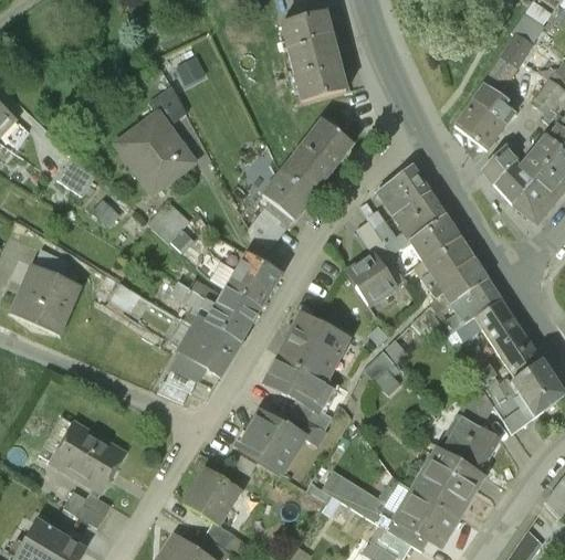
[(330,9),(281,22),(281,23),(282,23),(284,31),(283,31),(284,33),(286,32),(290,48),(288,48),(295,75),(296,74),(301,90),(299,91),(299,92),(300,92),(302,99),(301,99),(302,102),(351,88),(330,9)]
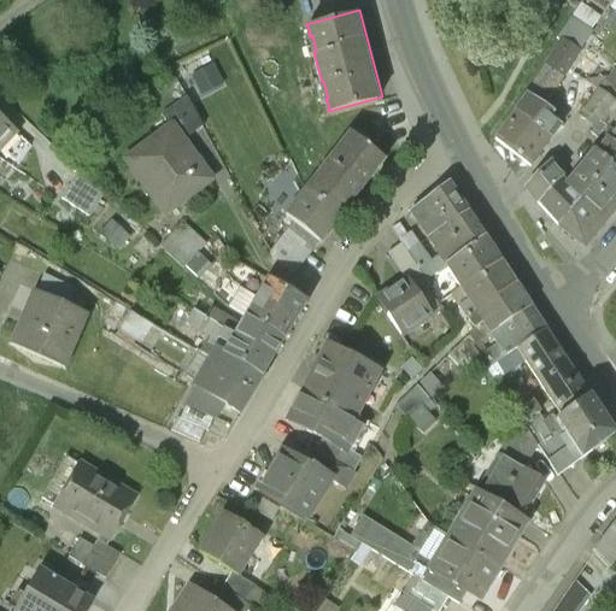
[(579,50),(562,39),(546,63),(563,75),(579,50)]
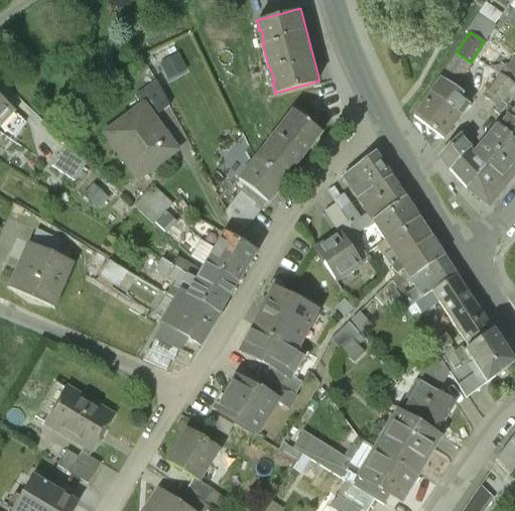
[(457,52),(440,79),(455,88),(471,62),(457,52)]
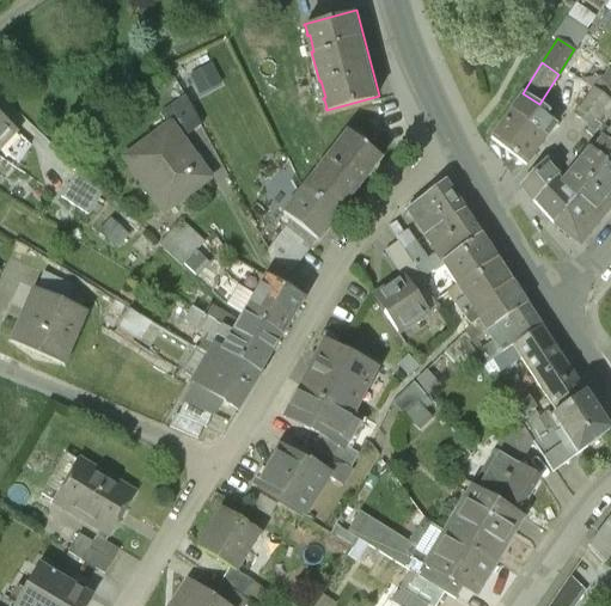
[(593,87),(576,110),(592,122),(610,101),(593,87)]
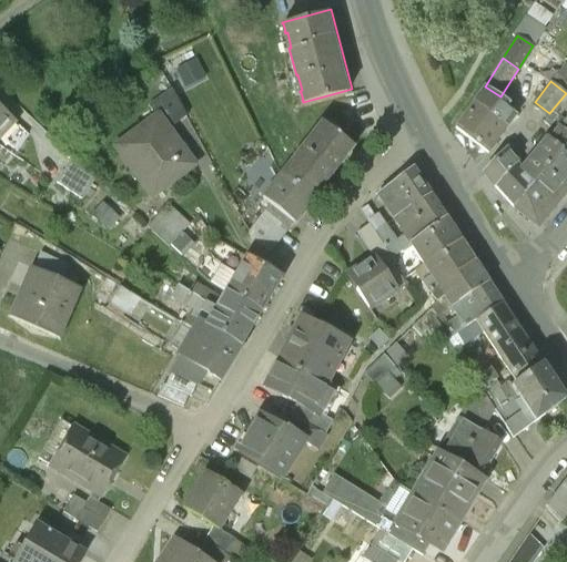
[(172,87),(150,103),(157,113),(159,112),(169,126),(186,113),(172,87)]
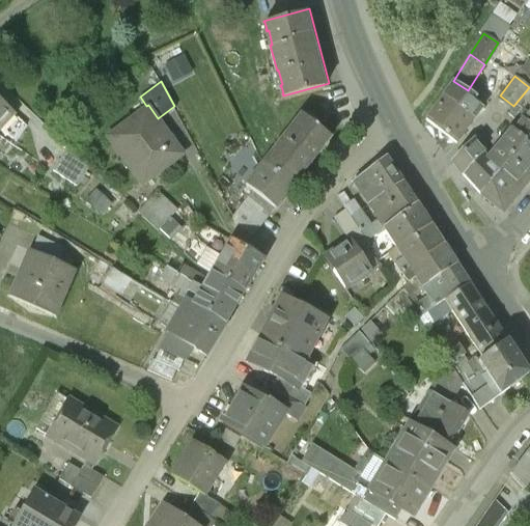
[(468,90),(453,81),(444,94),(473,117),(481,106),(473,99),(475,95),(468,90)]
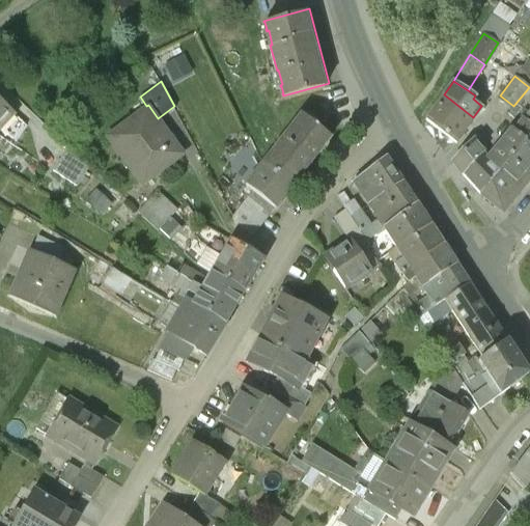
[(473,117),(444,94),(437,104),(467,127),(473,117)]
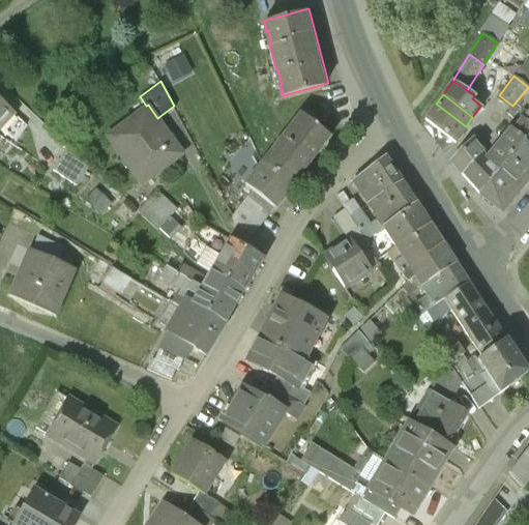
[(0,124),(13,110),(0,96),(0,124)]
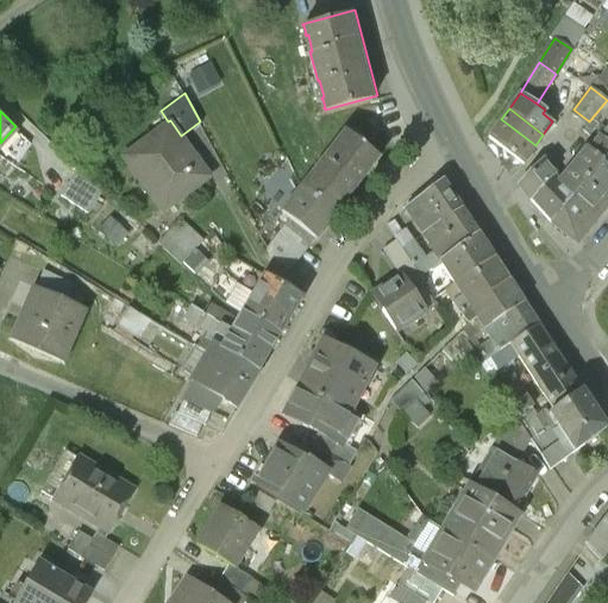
[(536,145),(501,119),(489,134),(524,161),(536,145)]
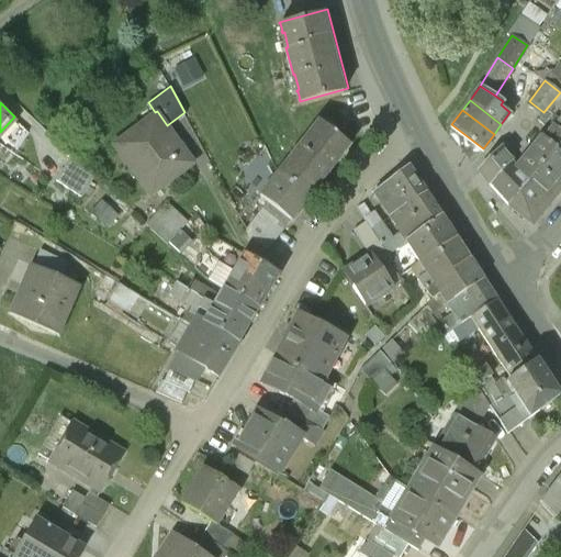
[(167,125),(157,111),(155,112),(114,143),(152,192),(193,162),(167,125)]
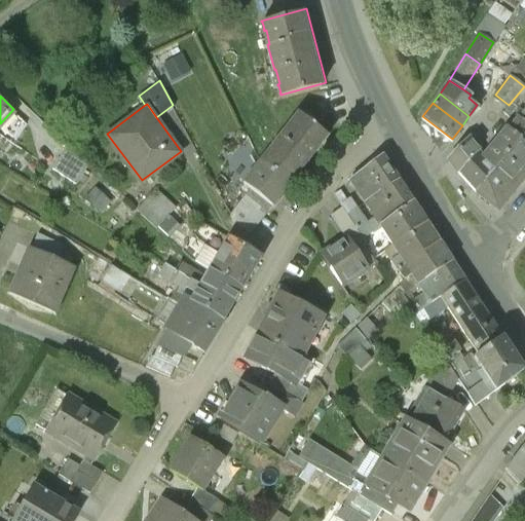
[(299,110),(261,158),(290,181),(328,133),(299,110)]
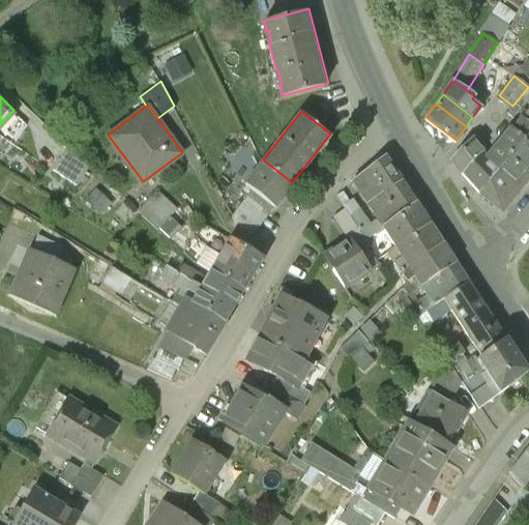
[(528,122),(522,117),(512,128),(525,138),(528,133),(528,122)]
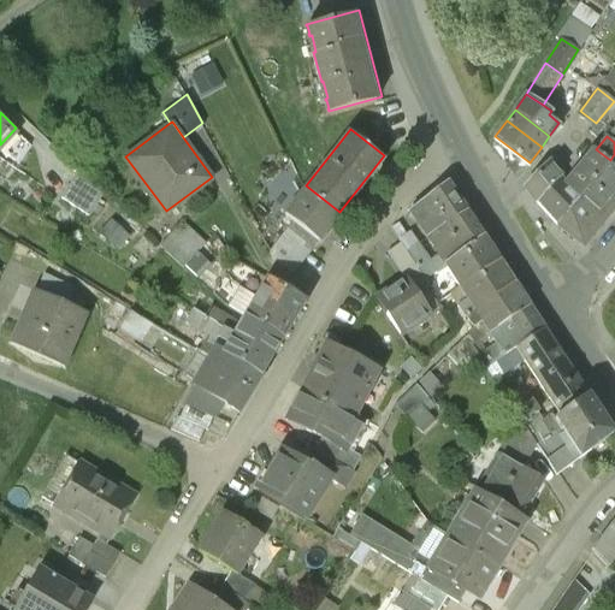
[(596,149),(568,184),(579,199),(609,161),(610,160),(596,149)]
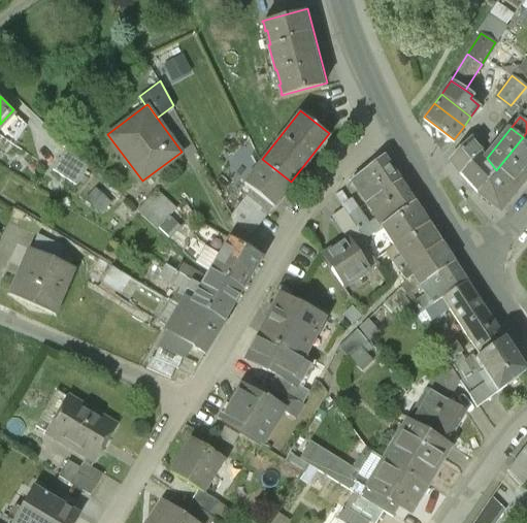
[(471,138),(451,159),(461,171),(482,151),(471,138)]
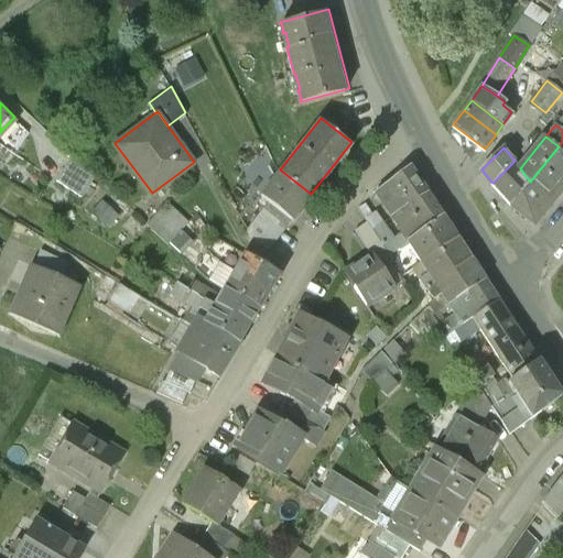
[(562,151),(558,148),(530,182),(510,203),(534,221),(562,186),(562,151)]
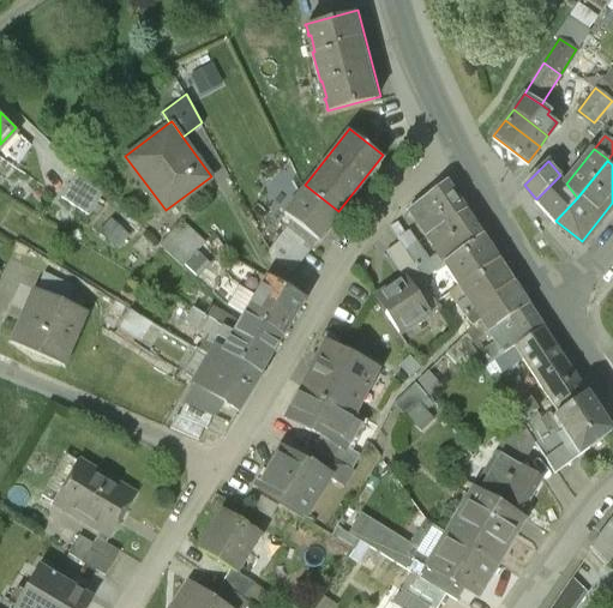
[(104,188),(80,166),(61,193),(90,212),(104,188)]
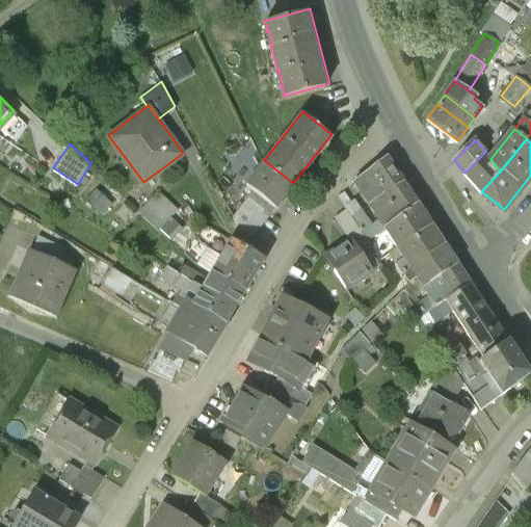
[(485,152),(465,173),(481,191),(500,172),(490,159),(485,152)]
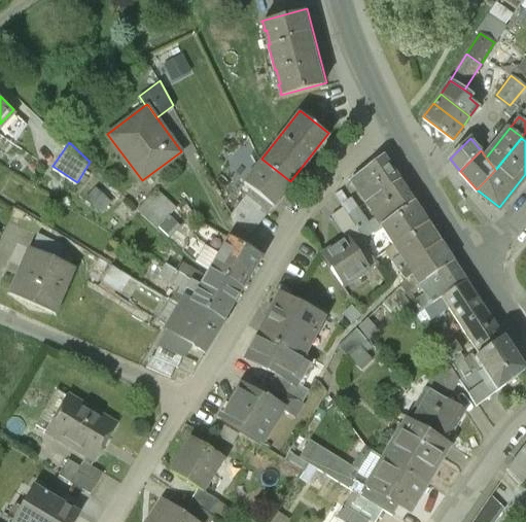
[(383,153),(365,166),(382,189),(399,178),(383,153)]
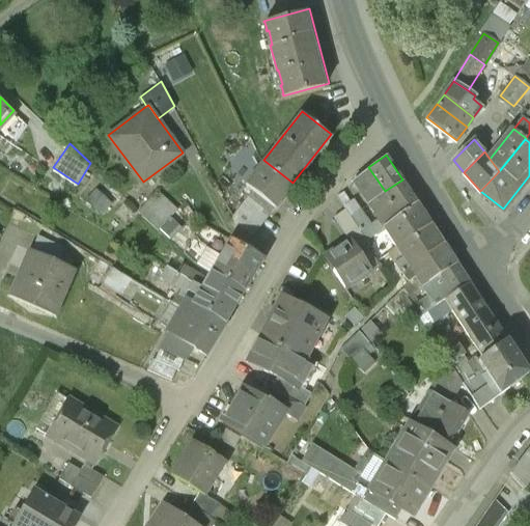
[(293,183),(263,160),(245,184),(274,206),(293,183)]
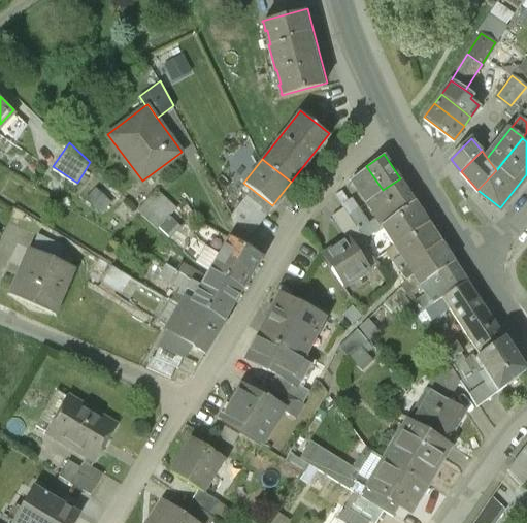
[(366,166),(352,177),(366,200),(383,190),(366,166)]
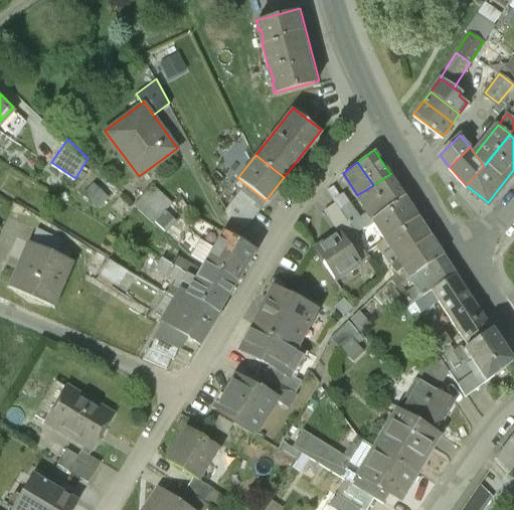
[(390,174),(373,185),(387,207),(387,208),(404,196),(390,174)]
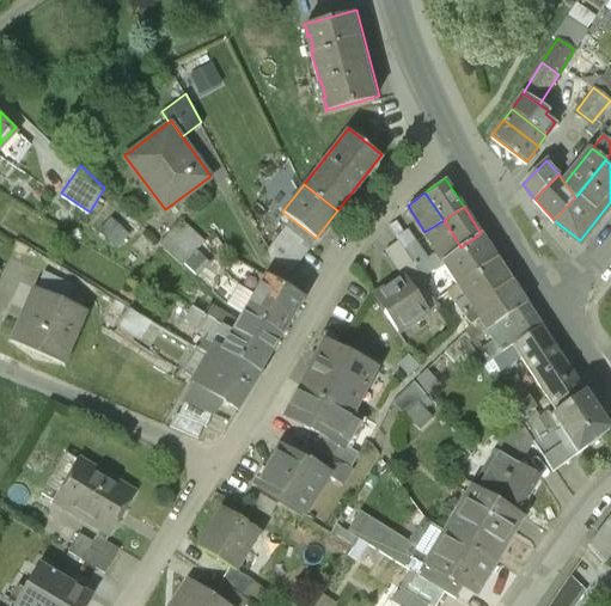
[(416,238),(401,215),(389,222),(398,239),(403,246),(416,238)]
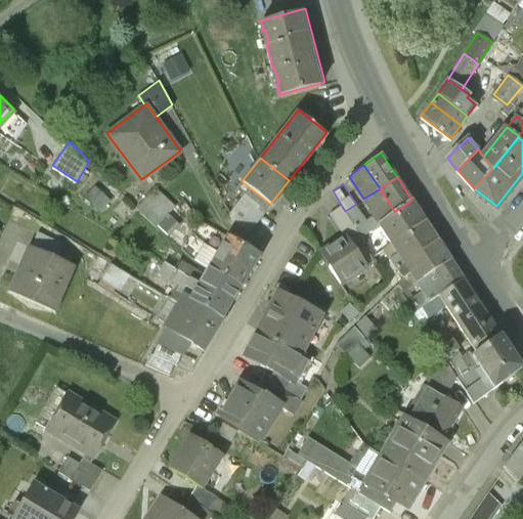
[(155,185),(136,206),(156,225),(175,205),(155,185)]
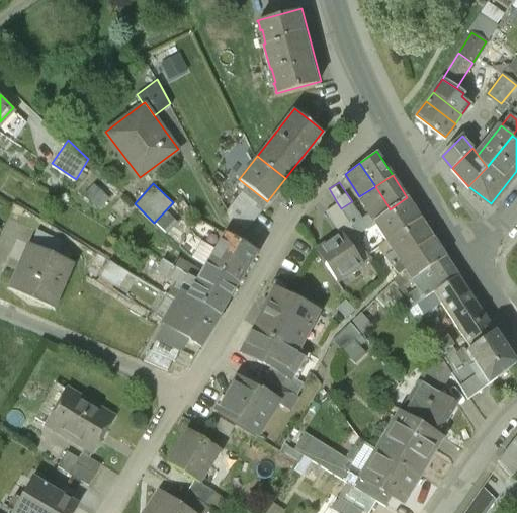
[(375,186),(359,196),(370,214),(363,219),(352,201),(341,208),(357,233),(365,227),(366,229),(376,222),(374,220),(390,208),(375,186)]
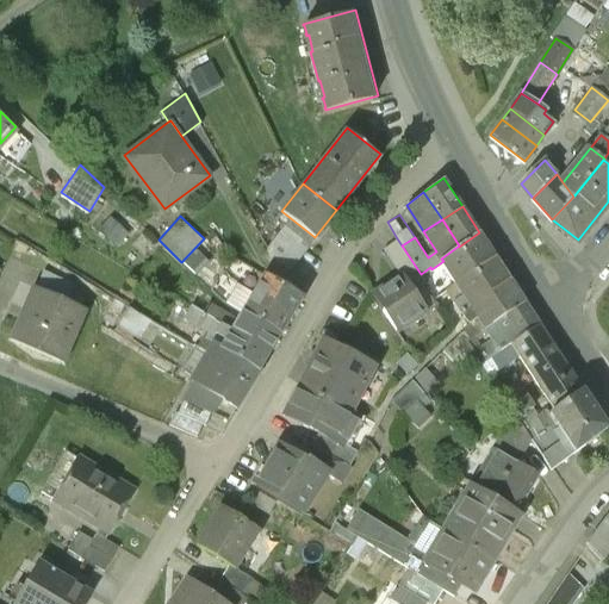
[(309,244),(285,225),(267,247),(271,254),(290,268),(309,244)]
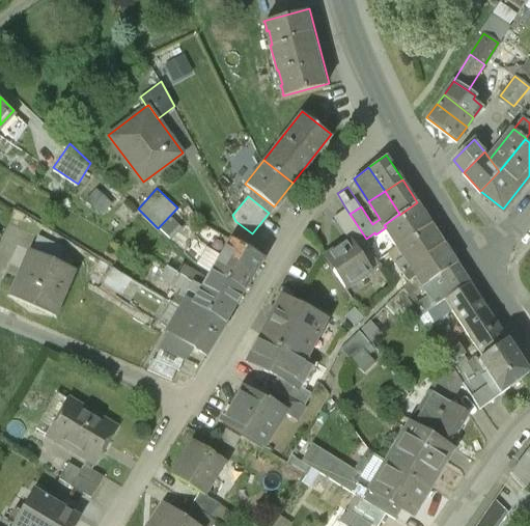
[(417,202),(399,215),(399,214),(384,225),(386,227),(397,245),(430,221),(417,202)]
